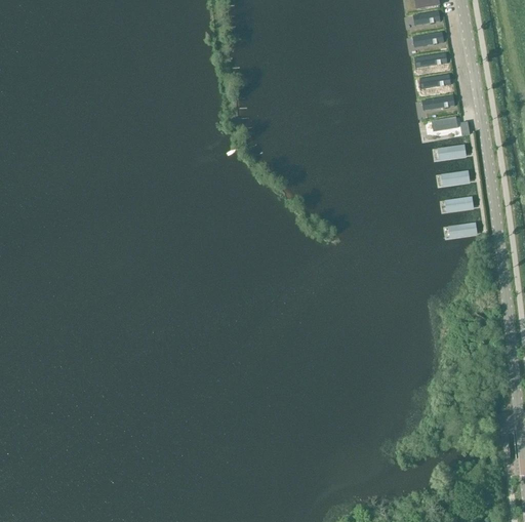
[(438,9),(415,13),(417,24),(440,19),(438,9)]
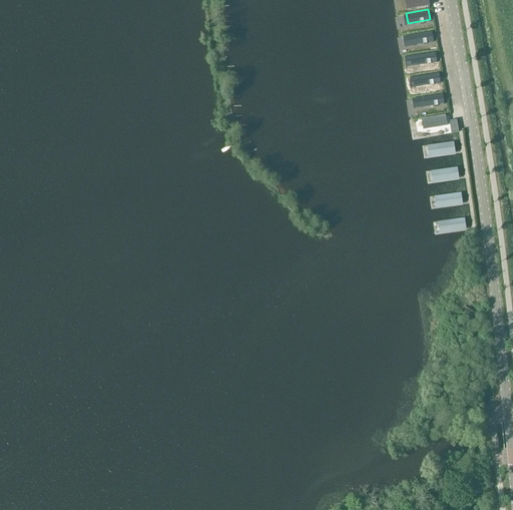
[(432,29),(406,34),(408,44),(433,39),(432,29)]
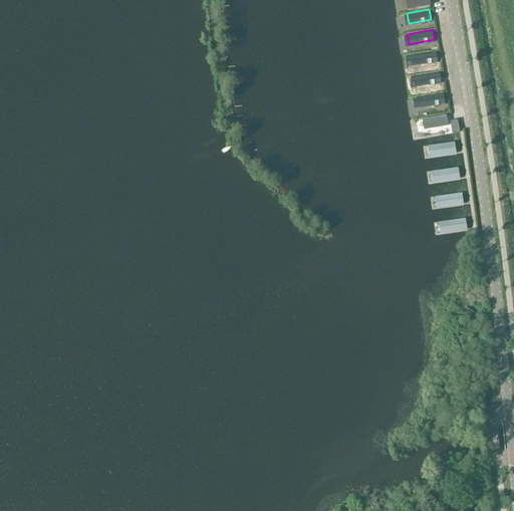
[(436,50),(409,54),(410,64),(438,60),(436,50)]
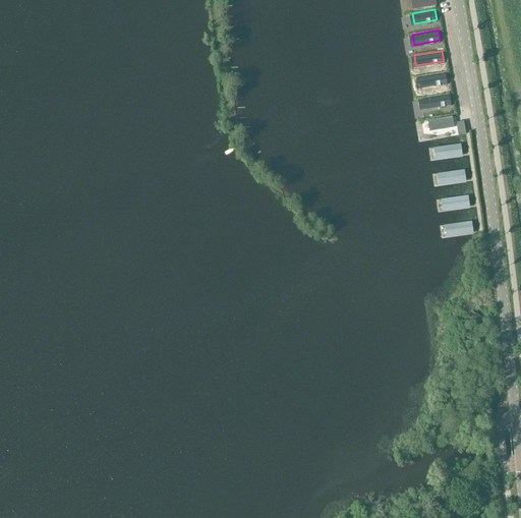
[(446,72),(419,76),(420,87),(447,82),(446,72)]
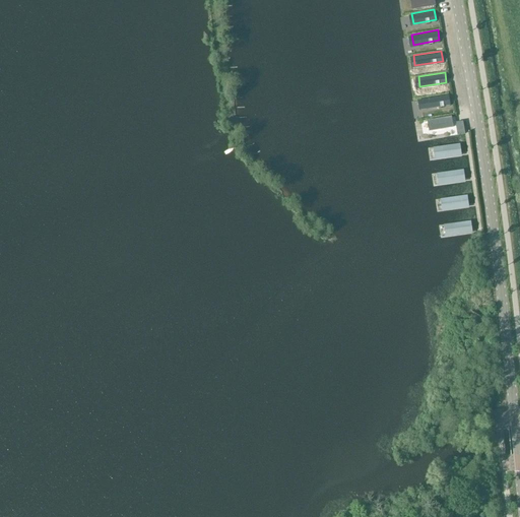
[(448,93),(420,98),(421,108),(450,103),(448,93)]
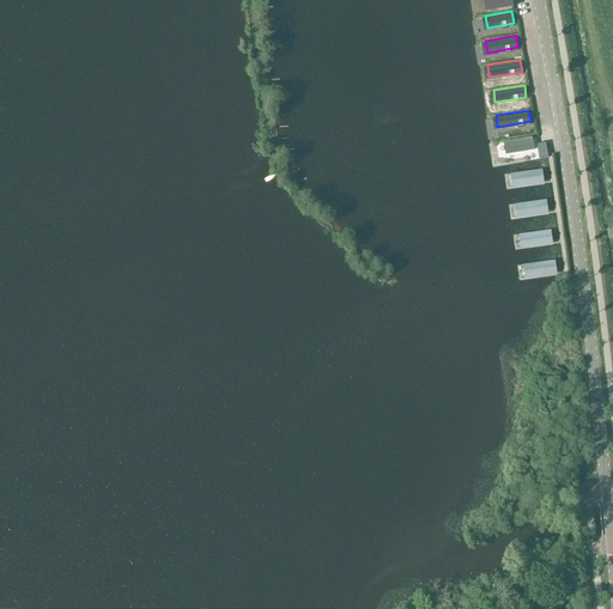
[(532,134),(505,139),(508,152),(534,147),(532,134)]
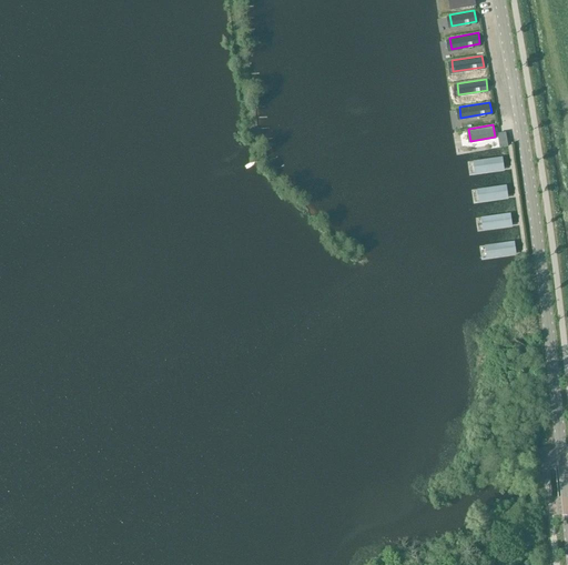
[(506,130),(498,131),(500,144),(508,143),(506,130)]
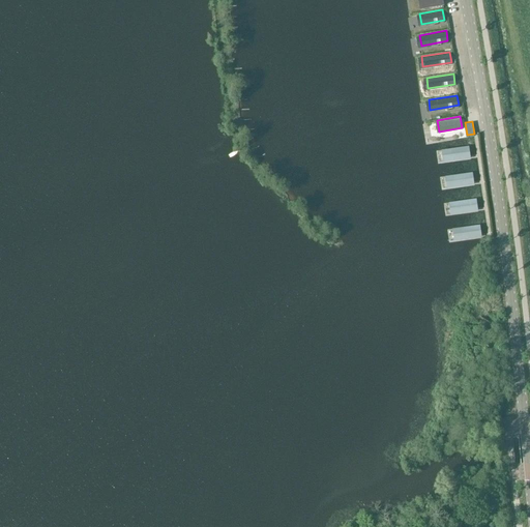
[(468,145),(442,149),(443,157),(469,153),(468,145)]
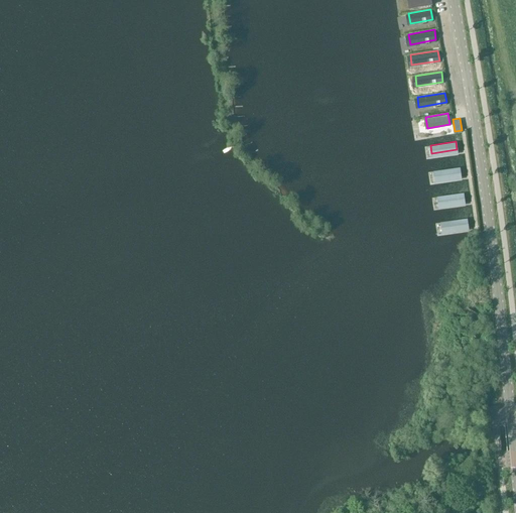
[(460,167),(434,170),(435,178),(461,174),(460,167)]
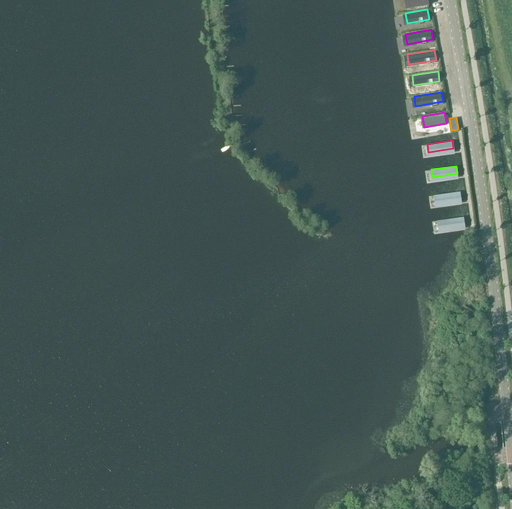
[(459,191),(434,194),(435,202),(460,199),(459,191)]
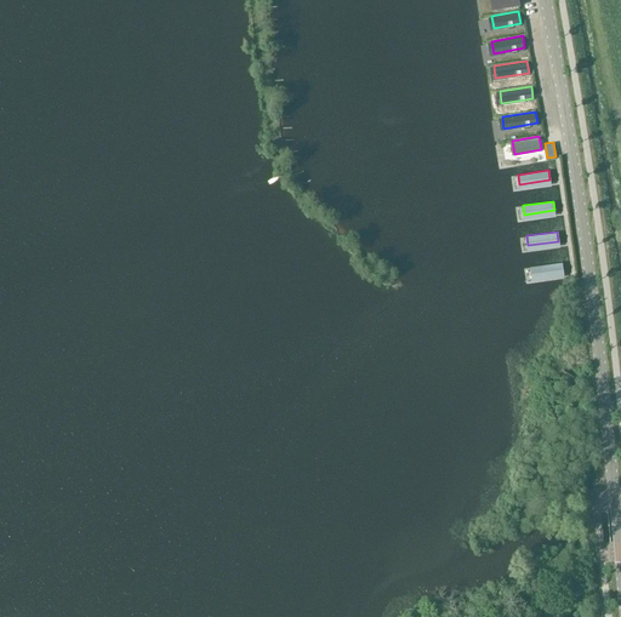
[(562,262),(531,267),(533,276),(563,272),(562,262)]
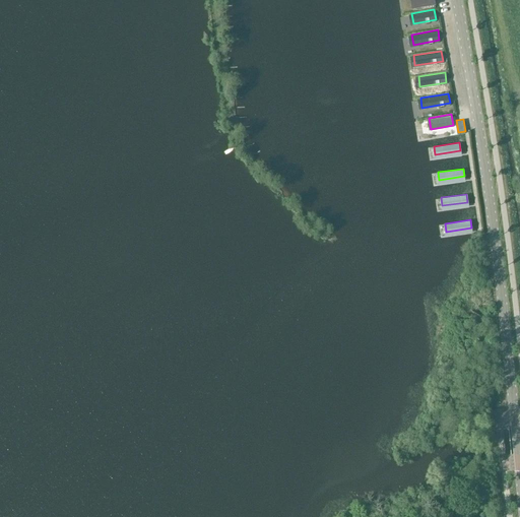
All buildings are outlined.
